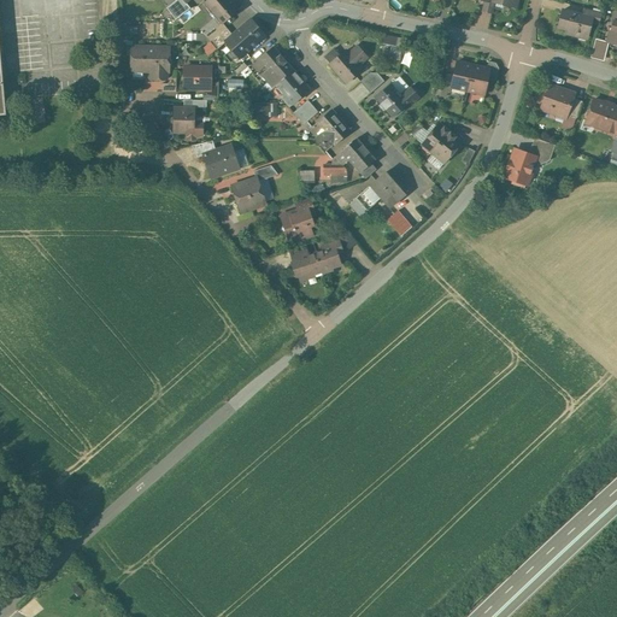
[(238,10),(229,0),(207,0),(205,3),(212,11),(217,16),(213,19),(217,24),(218,24),(221,22),(222,23),(238,10)]
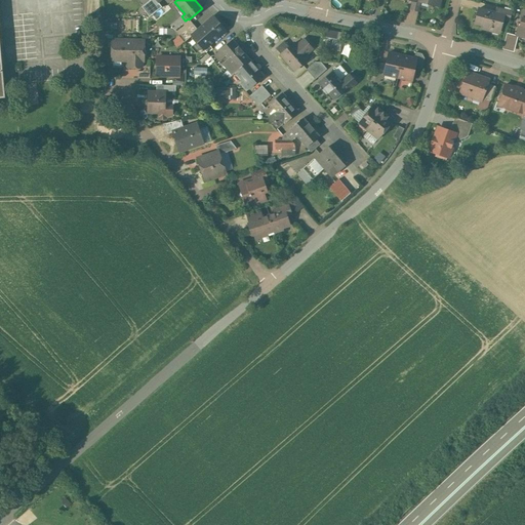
[(412,0),(410,9),(417,11),(419,0),(412,0)]
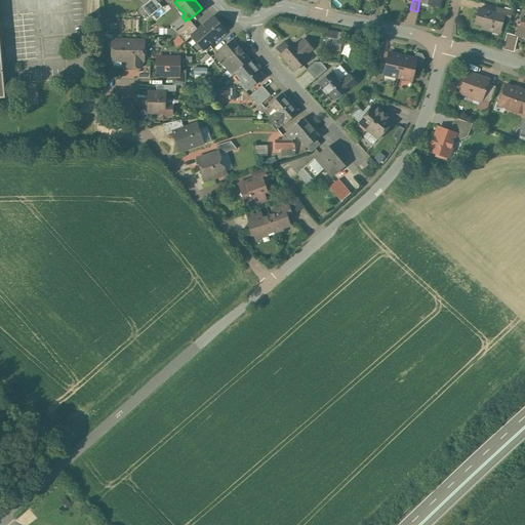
[(160,8),(155,3),(145,11),(150,16),(160,8)]
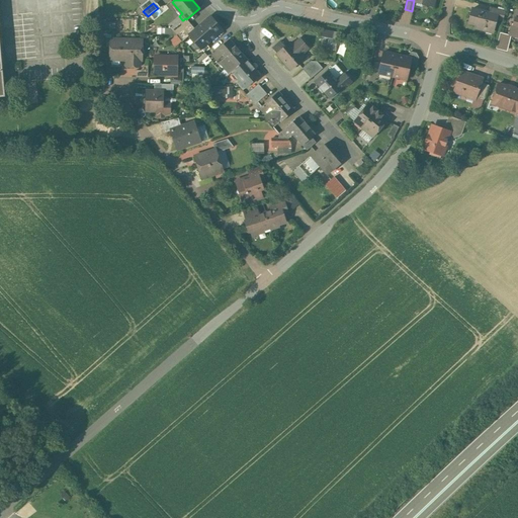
[(505,10),(491,7),(490,12),(497,14),(496,19),(502,21),(505,10)]
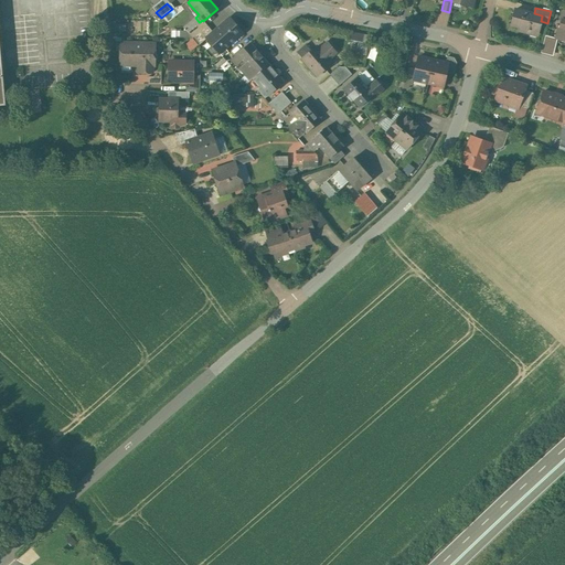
[(534,13),(514,9),(511,24),(537,32),(541,21),(542,16),(534,13)]
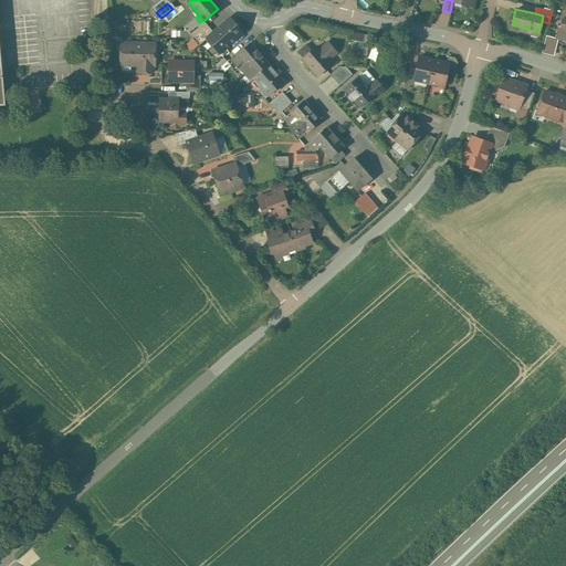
[(207,38),(219,52),(242,32),(229,18),(213,32),(207,38)]
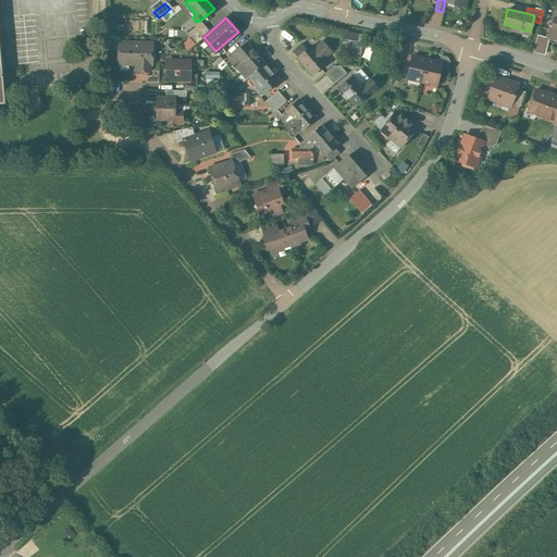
[(197,22),(196,22),(185,32),(189,37),(205,25),(200,21),(199,20),(197,22)]
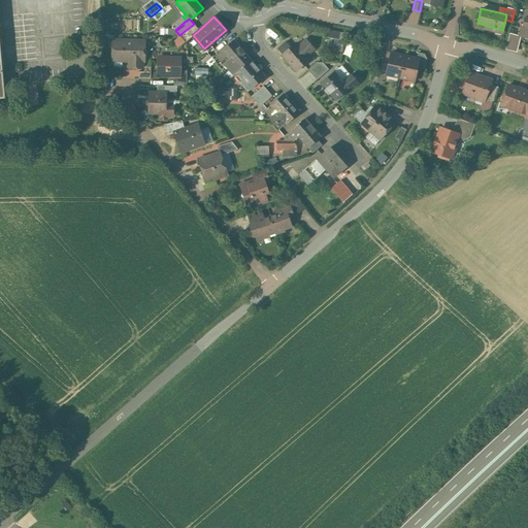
[(199,30),(194,24),(179,35),(186,42),(193,35),(199,30)]
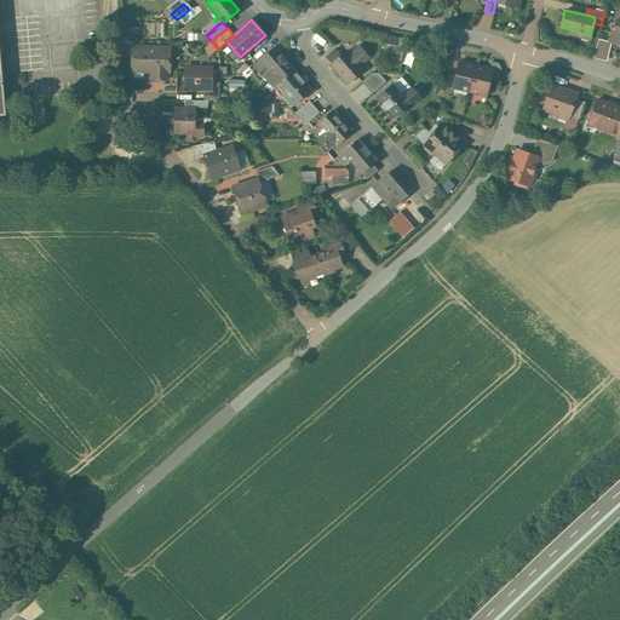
[(394,57),(412,61),(414,47),(396,44),(394,57)]
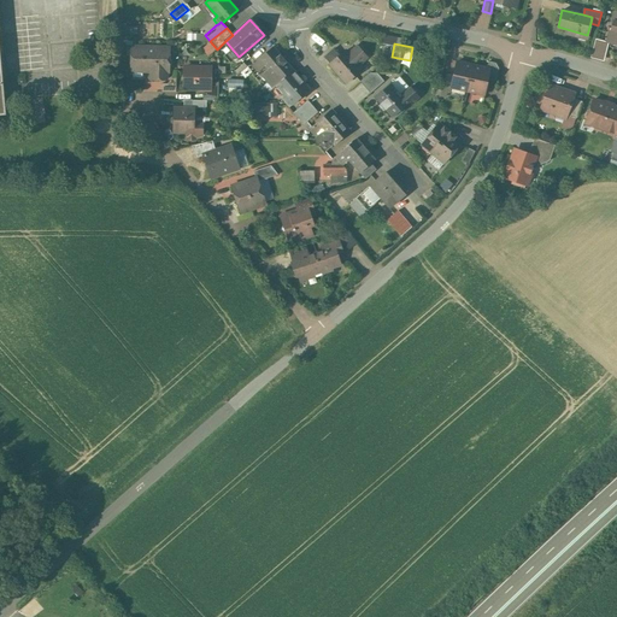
[(293,70),(272,46),(258,58),(259,58),(252,64),(258,71),(265,65),(268,69),(262,75),(272,88),(275,86),(293,70)]
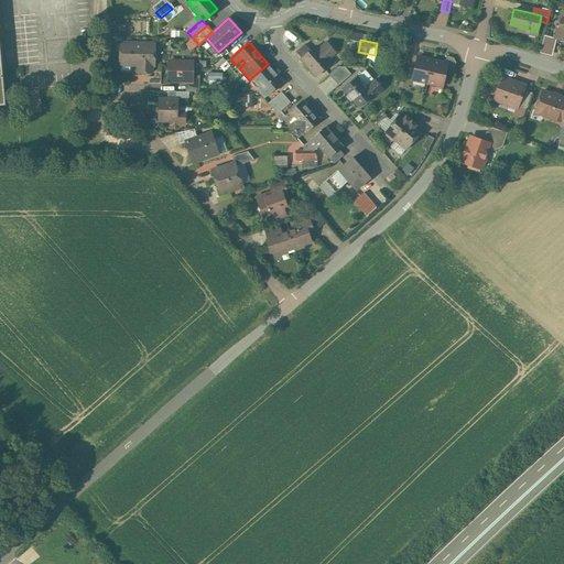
[(305,44),(296,52),(316,75),(329,63),(327,60),(335,53),(326,42),(317,50),(315,46),(311,51),(305,44)]
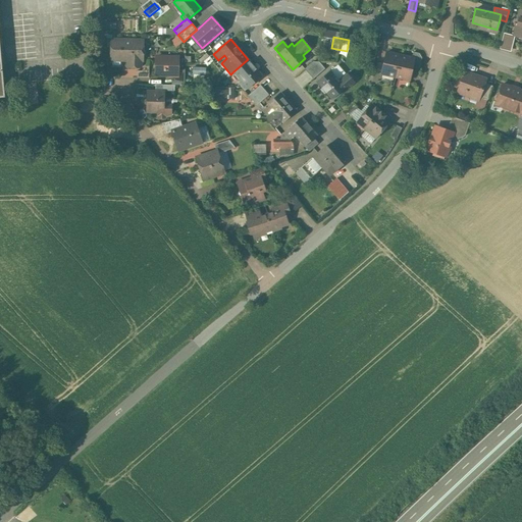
[(143,41),(111,40),(110,59),(128,59),(128,67),(140,67),(141,60),(143,60),(143,41)]
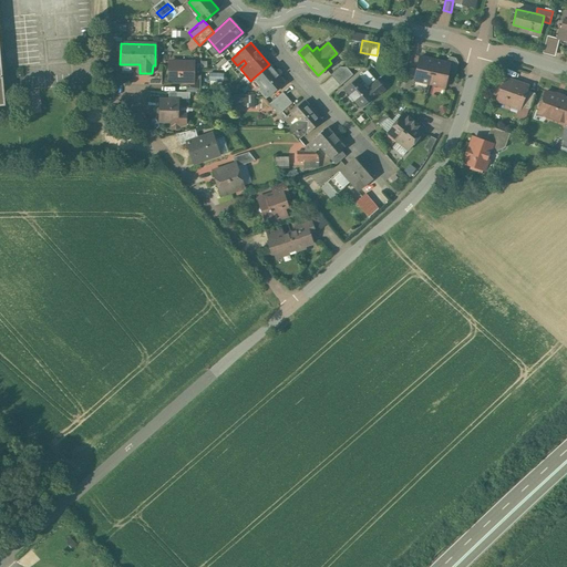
[(219,52),(210,60),(215,64),(223,57),(219,52)]
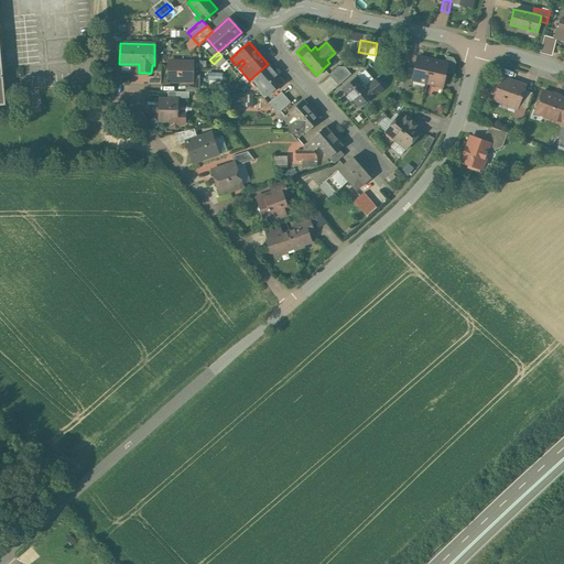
[(226,61),(221,56),(214,64),(217,67),(226,61)]
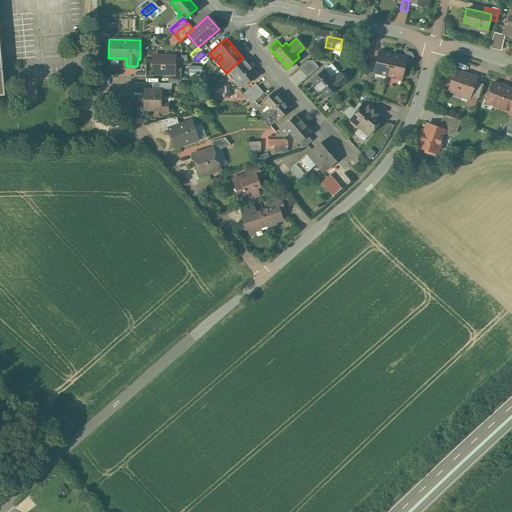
[(392,54),(379,51),(374,72),(388,75),(392,54)]
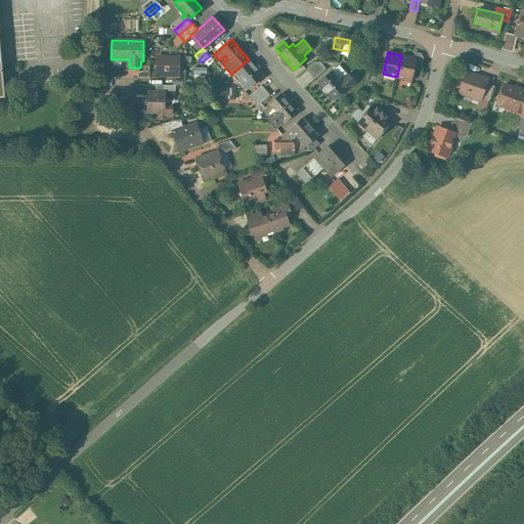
[(416,58),(413,67),(421,69),(423,57),(421,53),(415,52),(413,58),(416,58)]
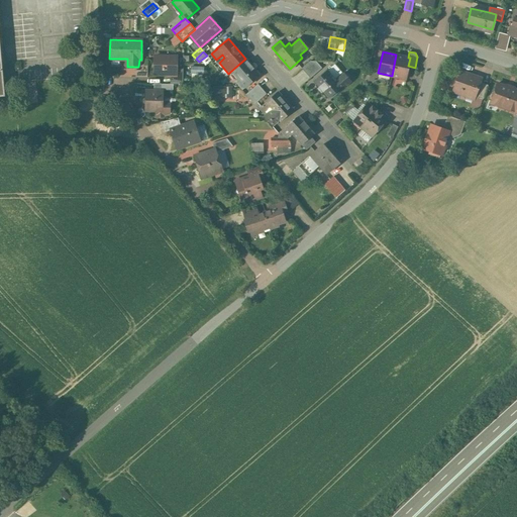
[(396,55),(392,76),(405,79),(408,66),(410,58),(408,58),(396,55)]
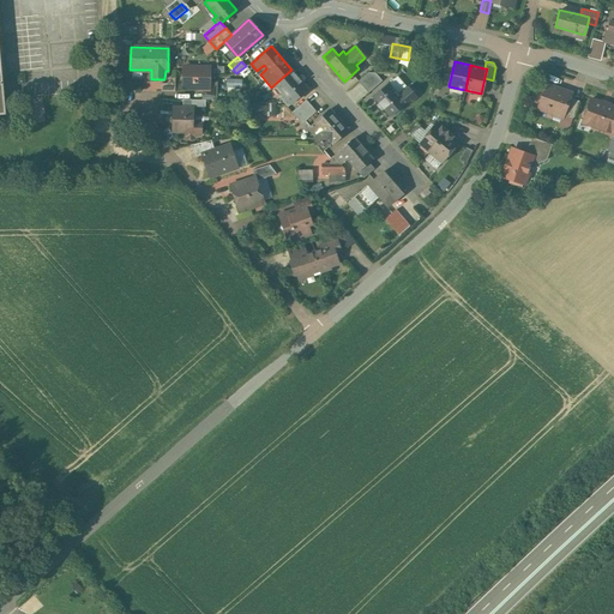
[(192,71),(184,70),(184,88),(200,88),(209,88),(209,82),(209,66),(192,66),(192,71)]
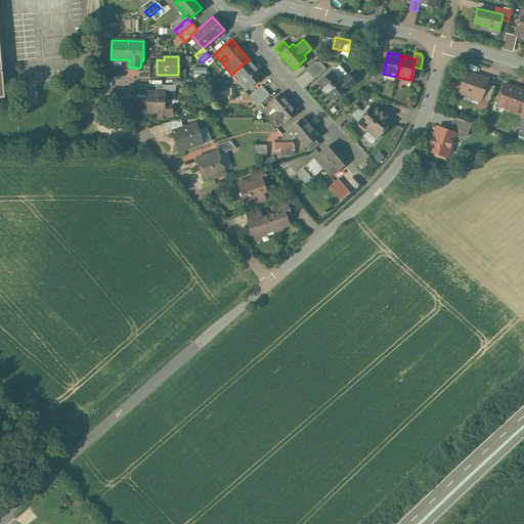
[(263,76),(249,59),(233,73),(241,80),(243,79),(250,87),(248,88),(248,89),(263,76)]
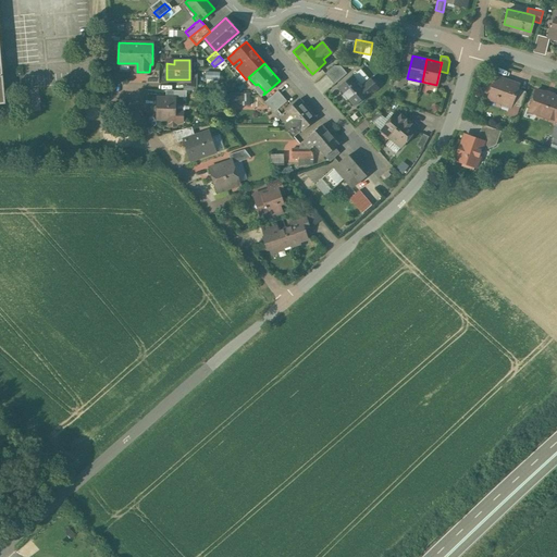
[(341,65),(334,65),(324,73),(334,84),(346,73),(341,65)]
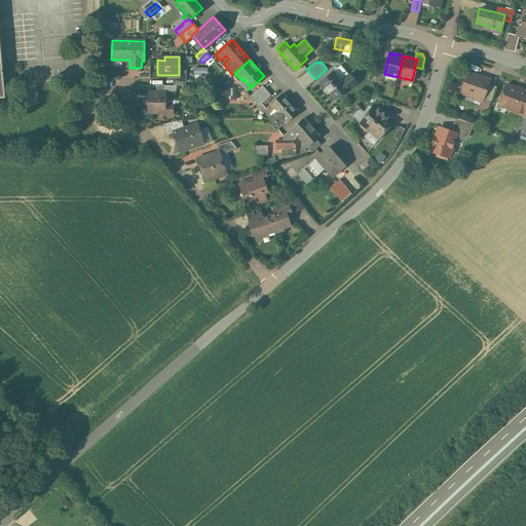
[(150,67),(146,67),(143,71),(138,71),(138,78),(150,78),(150,67)]
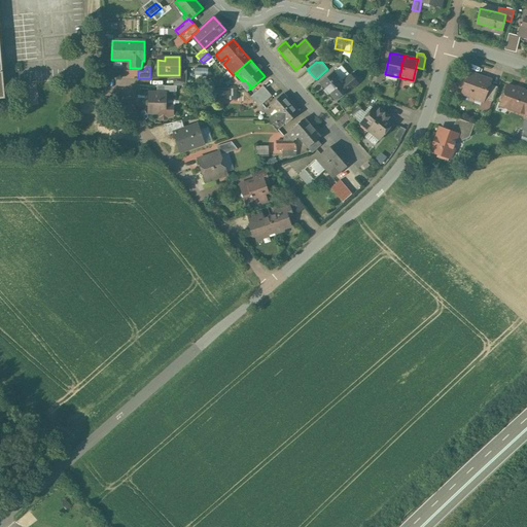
[(186,70),(179,70),(179,75),(172,75),(173,76),(173,85),(176,85),(186,85),(186,70)]
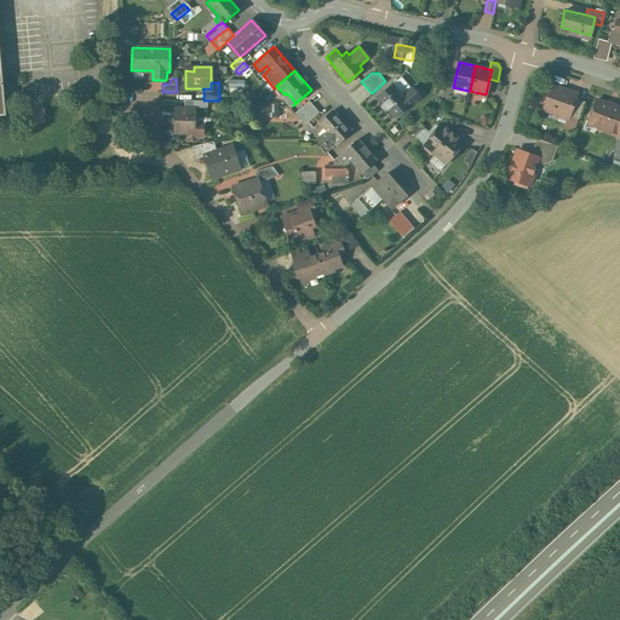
[(402,96),(391,84),(377,97),(394,118),(411,103),(412,104),(420,97),(412,87),(402,96)]
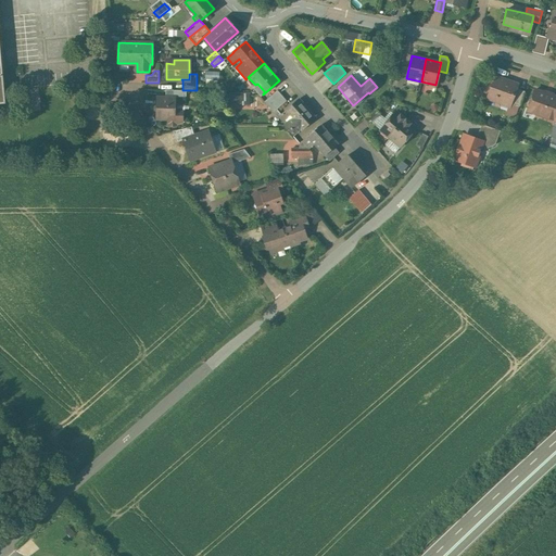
[(506,80),(494,76),(488,95),(510,103),(516,88),(505,84),(506,80)]
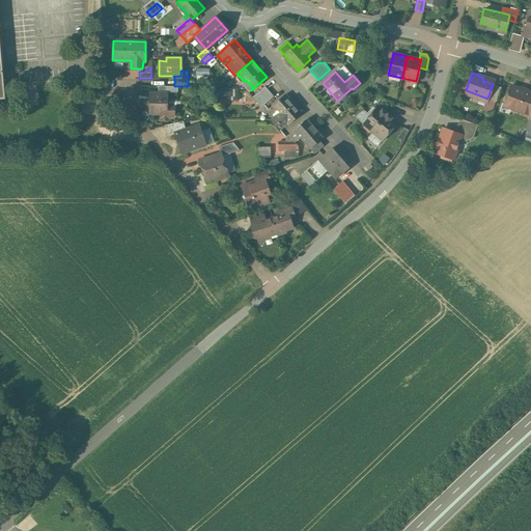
[(501,87),(493,84),(487,99),(496,102),(501,87)]
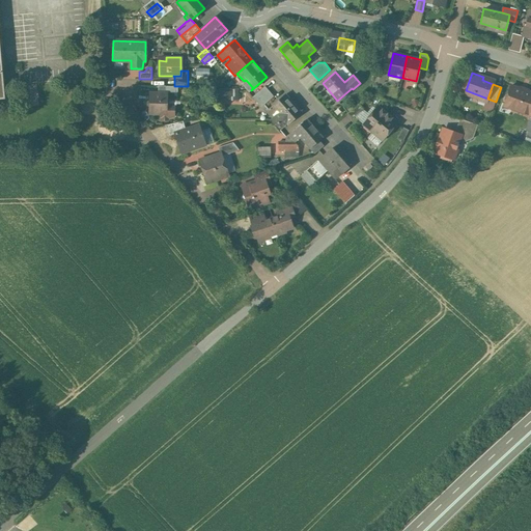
[(530,92),(510,85),(507,95),(504,96),(503,100),(504,102),(504,103),(504,104),(509,106),(510,109),(530,115),(530,116),(530,114),(530,92)]
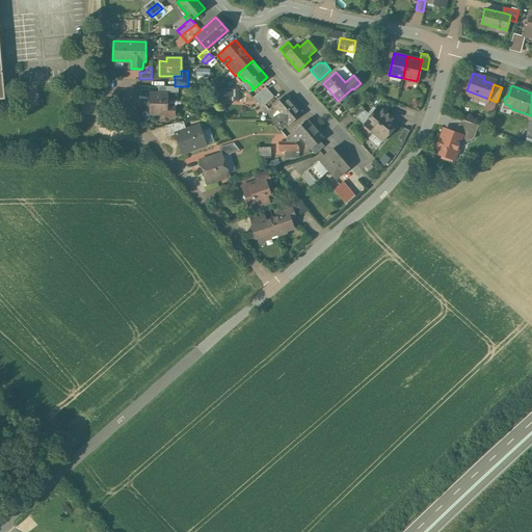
[(269,91),(265,86),(253,97),(257,102),(269,91)]
